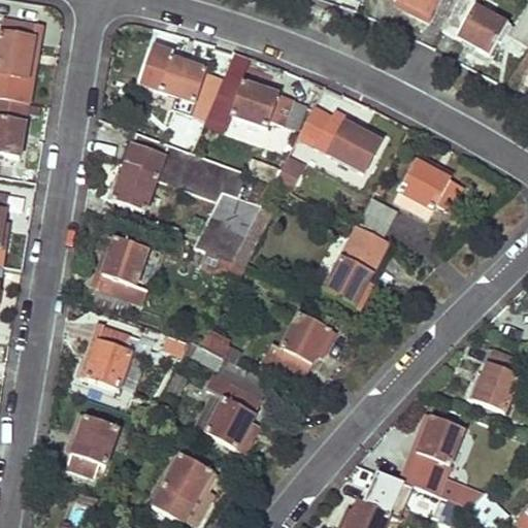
[(389,0),(410,11),(408,15),(426,24),(437,0),(389,0)]
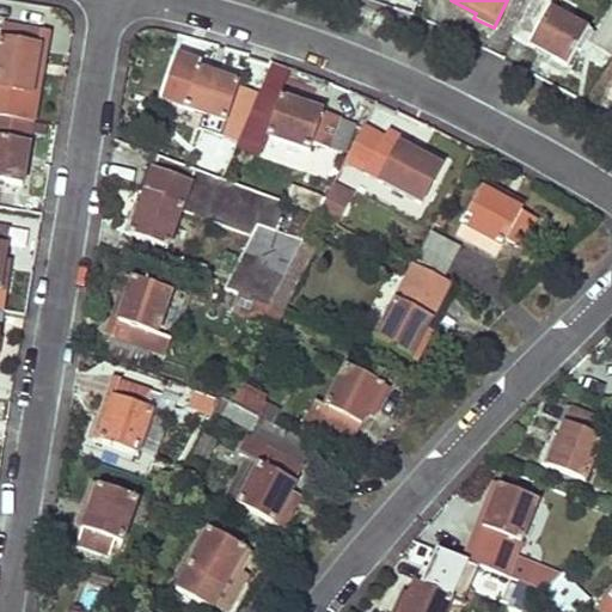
[(555,0),(532,0),(515,38),(565,67),(575,51),(586,42),(611,55),(611,54),(611,8),(594,36),(551,11),(555,0)]
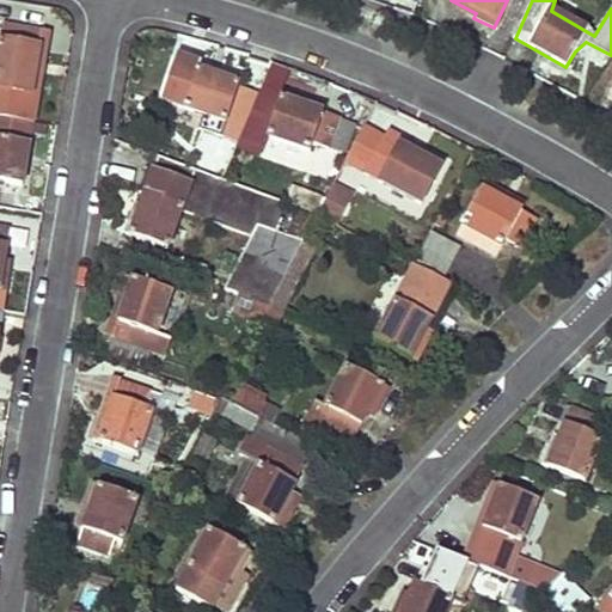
[(40,35),(4,28),(0,43),(0,87),(35,95),(40,73),(32,71),(40,35)]
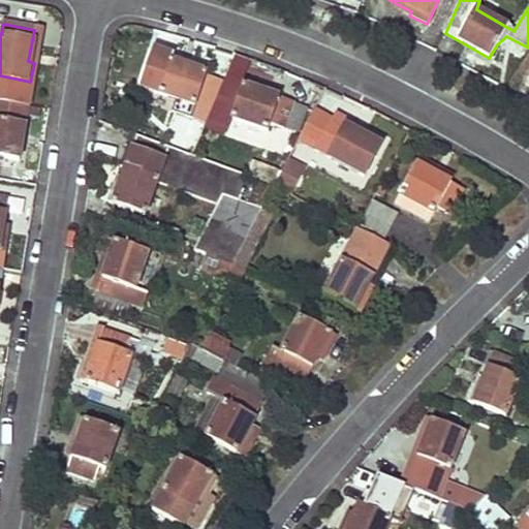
[(187,67),(156,58),(146,88),(176,100),(173,112),(204,123),(219,82),(206,76),(208,68),(190,62),(187,67)]
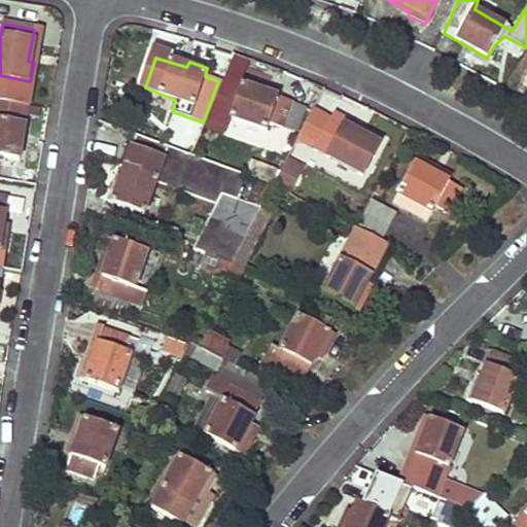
[(262,89),(243,80),(232,117),(267,131),(271,124),(283,129),(293,104),(261,92),(262,89)]
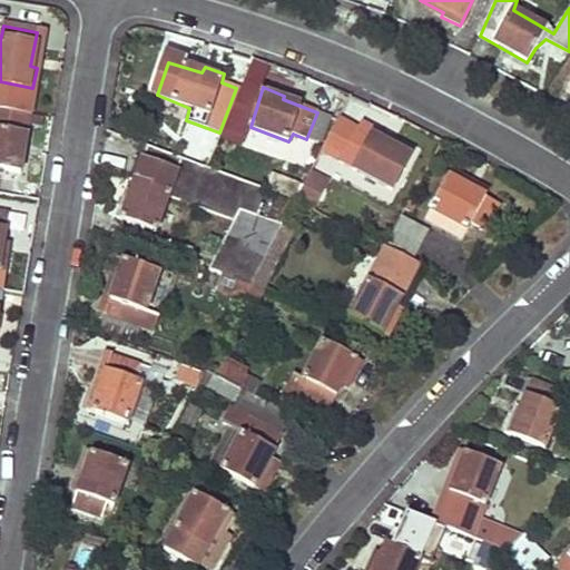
[(28,116),(0,109),(0,175),(2,176),(3,170),(18,173),(28,116)]
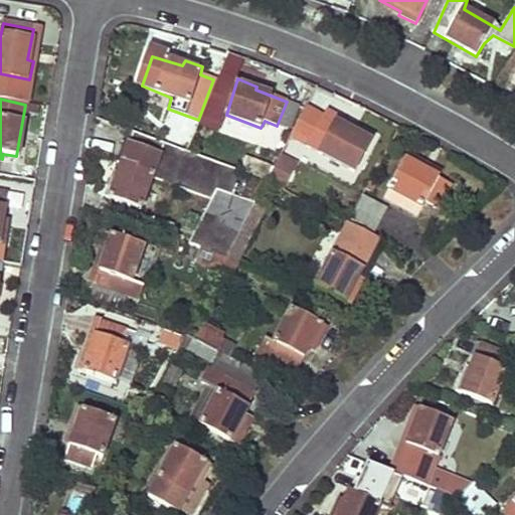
[(354,133),(325,117),(312,139),(324,147),(322,153),(354,172),(374,138),(357,128),(354,133)]
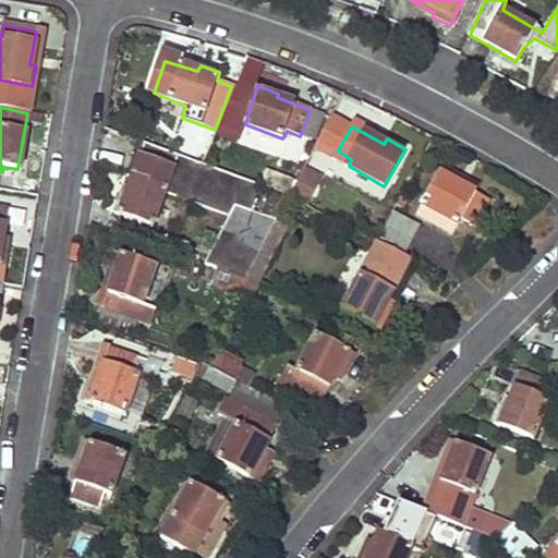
[(261,187),(140,146),(126,180),(131,182),(125,196),(120,195),(111,214),(152,229),(166,195),(229,217),(204,266),(245,281),(276,225),(277,222),(251,213),(261,187)]
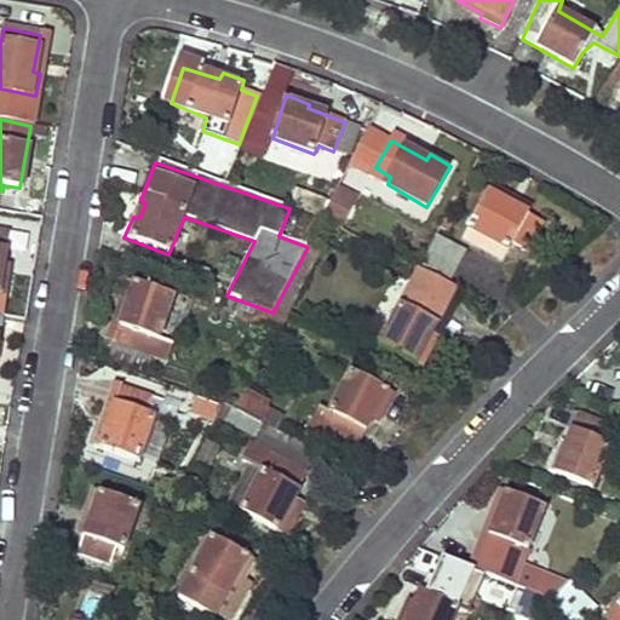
[(322,214),(343,224),(356,196),(337,187),(322,214)]
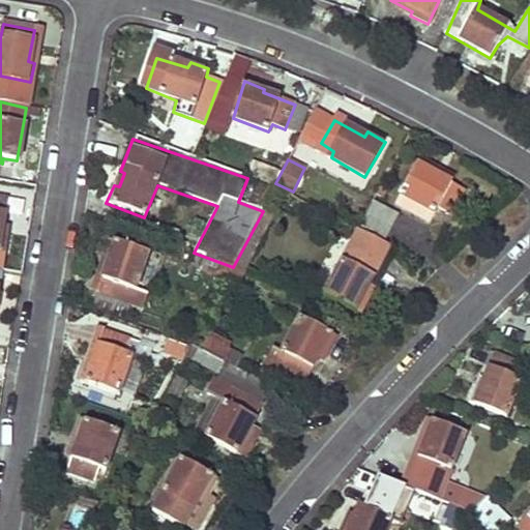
[(278,171),(251,162),(245,176),(272,184),(278,171)]
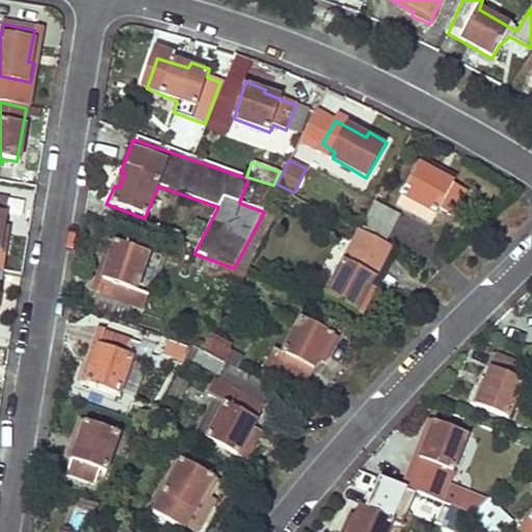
[(441,173),(425,162),(404,197),(436,216),(441,209),(452,214),(467,192),(440,177),(441,173)]
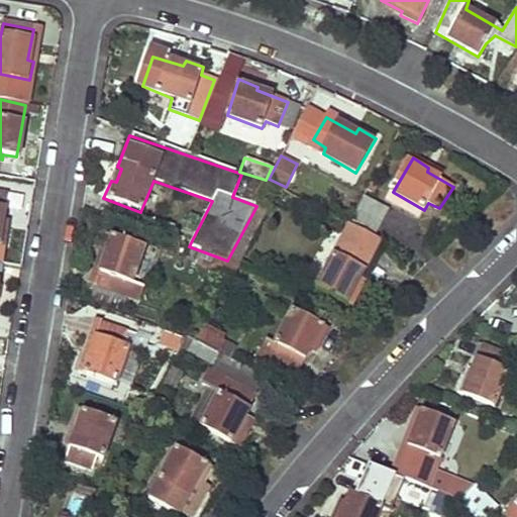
[(424,210),(393,192),(388,201),(419,218),(424,210)]
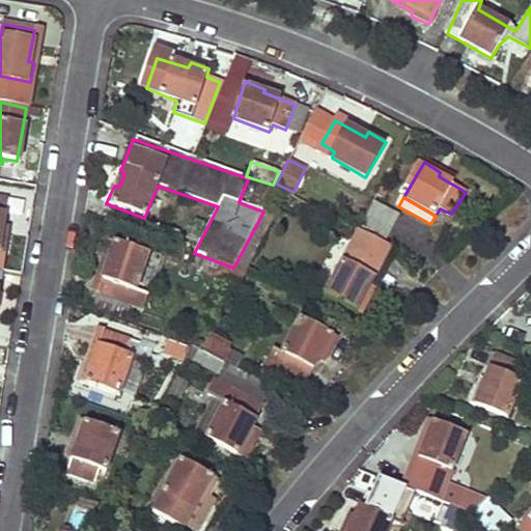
[(407,218),(383,205),(375,218),(371,215),(363,229),(389,246),(407,218)]
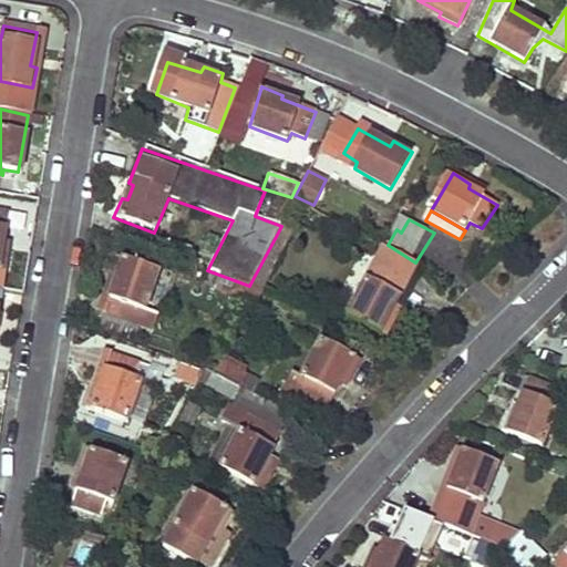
[(291,235),(280,228),(249,286),(260,291),(291,235)]
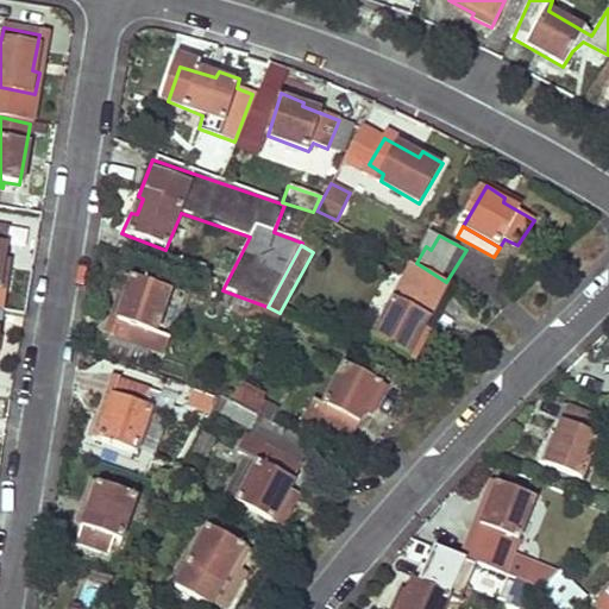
[(445,284),(413,268),(374,341),(413,362),(425,344),(418,339),(437,307),(433,305),(445,284)]
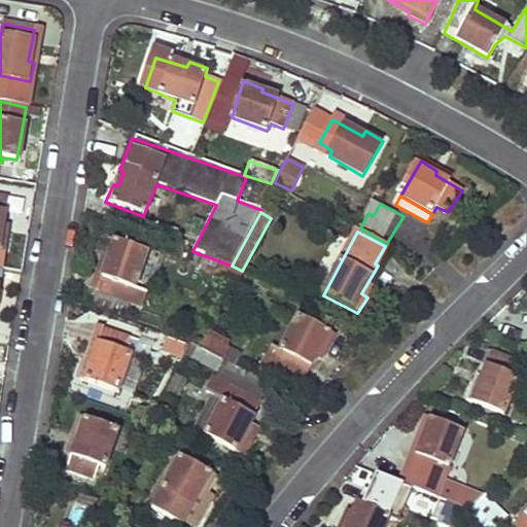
[(102,259),(106,260),(95,291),(121,301),(138,308),(142,296),(132,292),(146,254),(110,241),(102,259)]
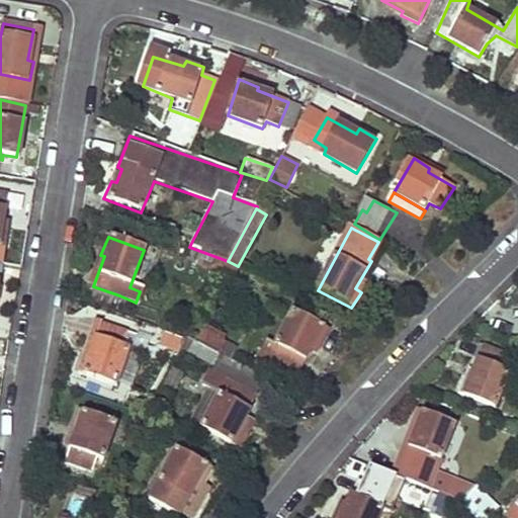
[(326,332),(293,312),(274,347),(272,346),(267,355),(297,372),(312,346),(316,348),(326,332)]
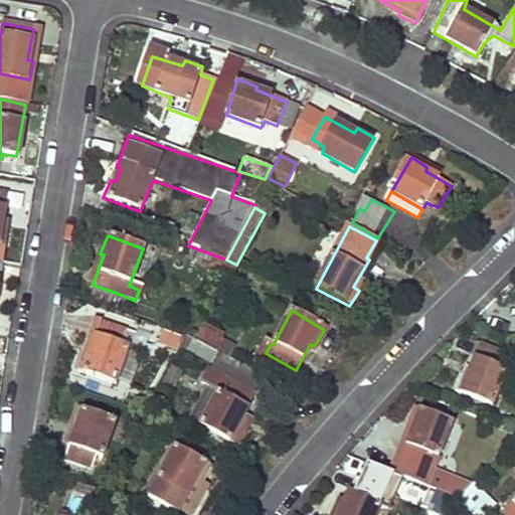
[(133,336),(100,324),(90,354),(86,353),(78,370),(114,383),(133,336)]
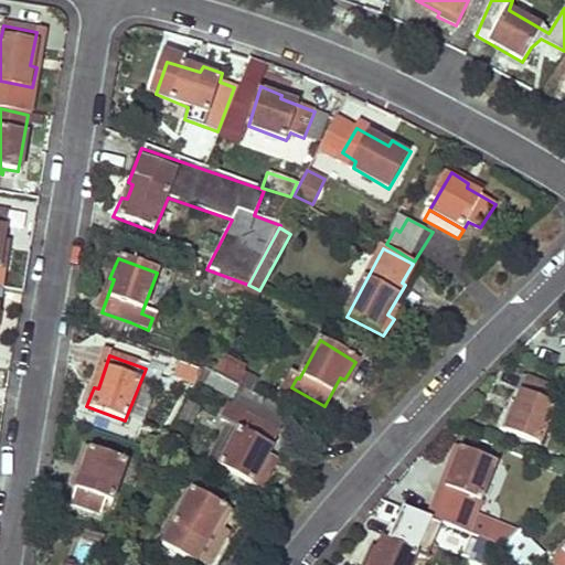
[(244,374),(217,361),(211,371),(237,386),(244,374)]
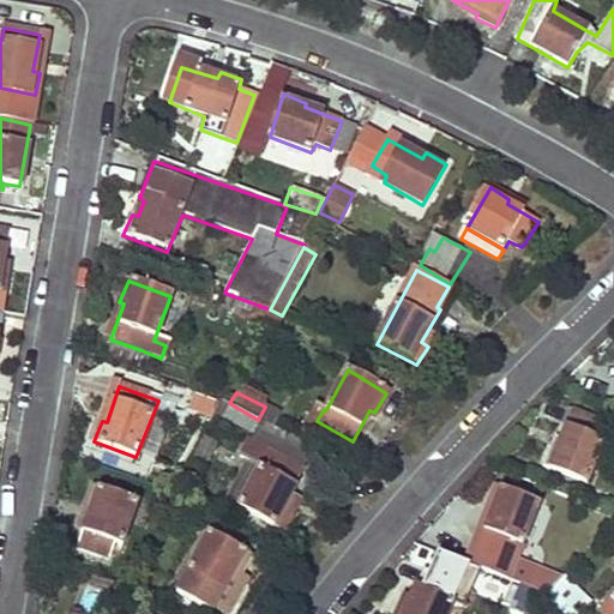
[(258,420),(229,403),(217,421),(248,438),(258,420)]
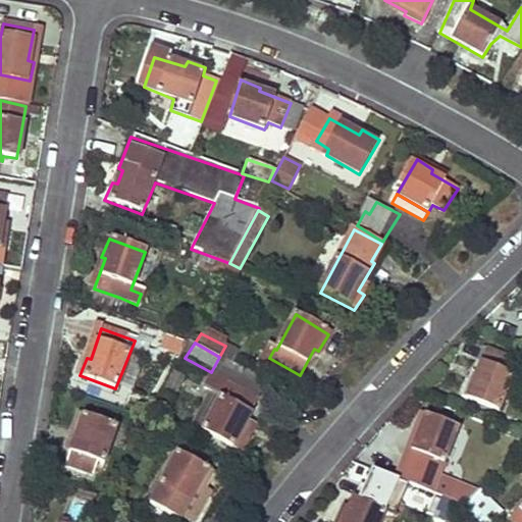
[(518,363),(487,350),(473,380),(470,378),(462,396),(496,410),(518,363)]
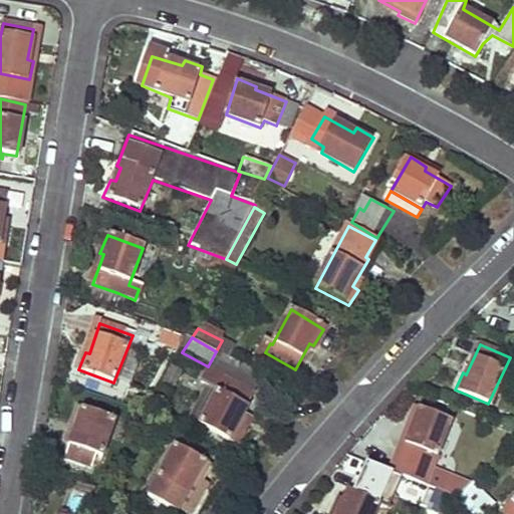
[(208,366),(206,368),(252,394),(262,377),(216,351),(208,366)]
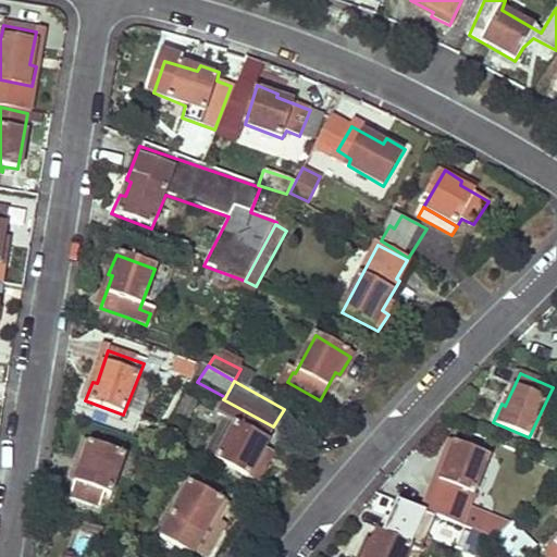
[(320,400),(287,382),(284,388),(317,406),(320,400)]
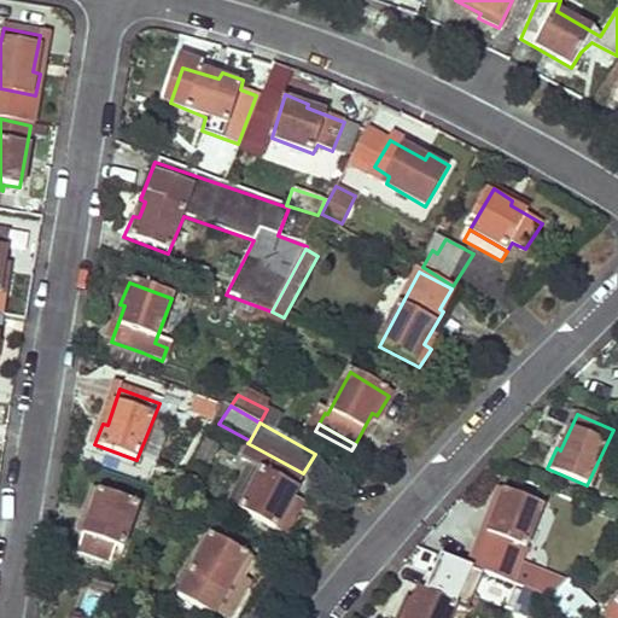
[(303,473),(248,443),(239,460),(261,472),(238,511),(278,534),(291,513),(286,511),(305,476),(303,473)]
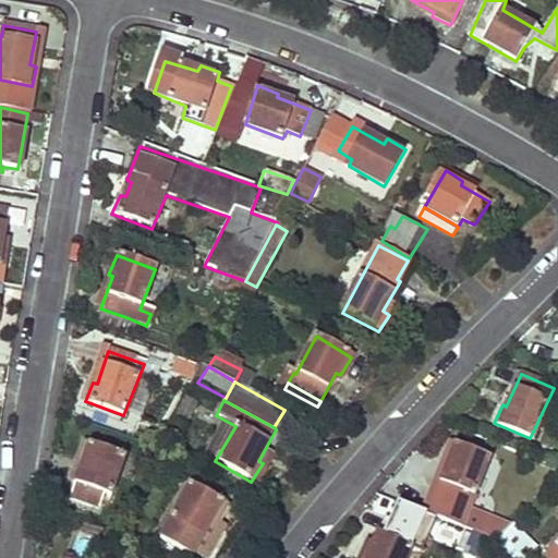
[(235,426),(216,415),(196,451),(215,461),(235,426)]
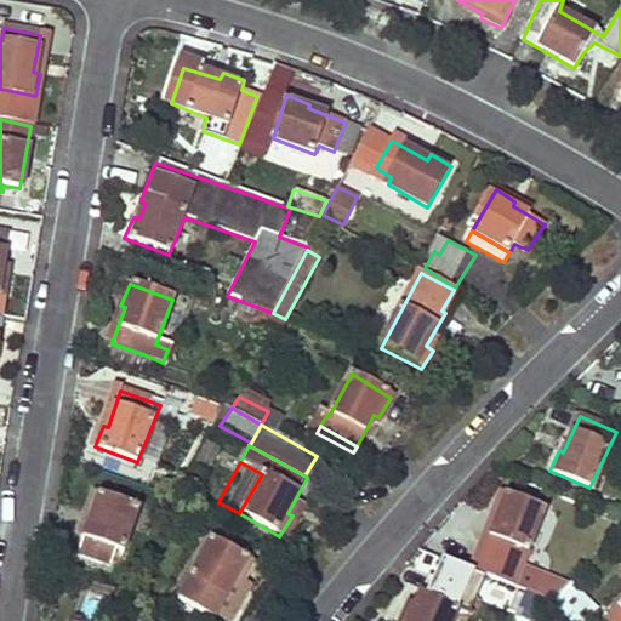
[(543,511),(502,494),(493,514),(500,517),(485,553),(520,568),(543,511)]
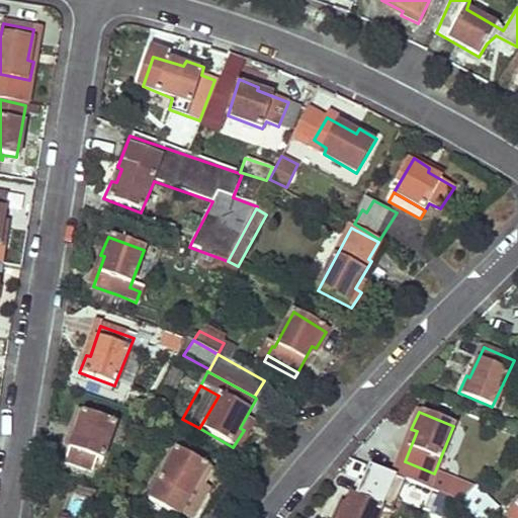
[(113,426),(78,413),(70,432),(74,434),(65,461),(89,470),(96,457),(103,458),(113,426)]
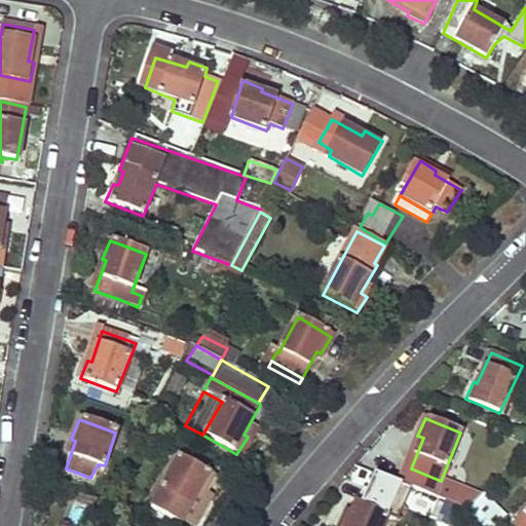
[(214,477),(180,457),(153,504),(182,521),(198,492),(203,495),(203,494),(214,477)]
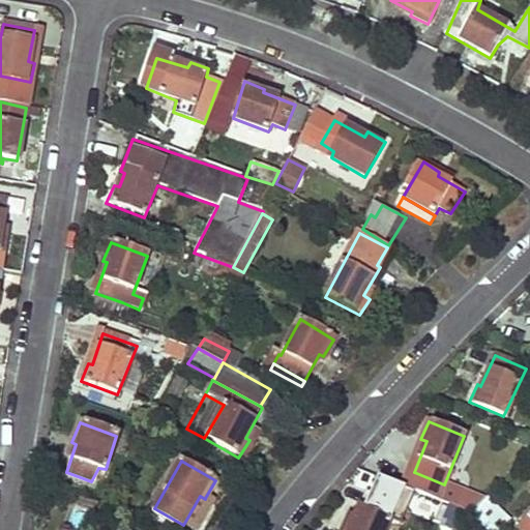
[(386,529),(399,507),(366,493),(352,522),(348,520),(342,529),(386,529)]
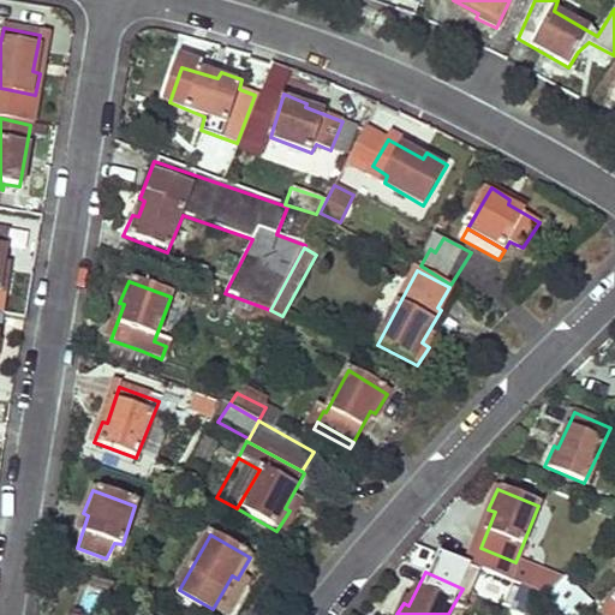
[(238,579),(232,575),(213,609),(224,614),(227,614),(246,583),(238,578),(238,579)]
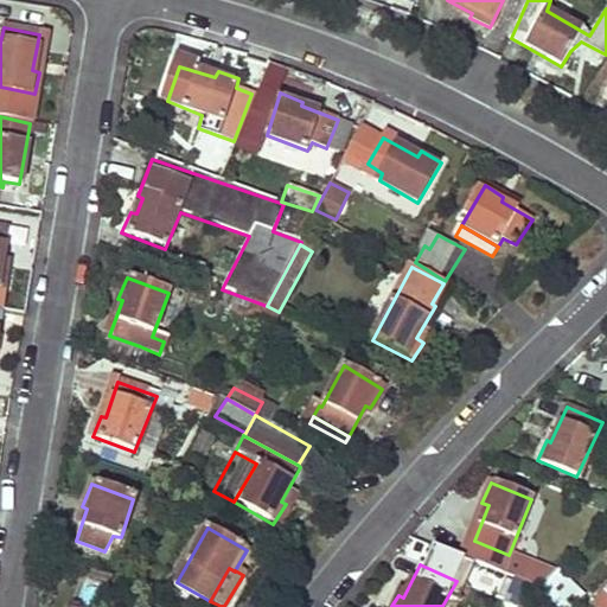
[(575,606),(583,600),(555,572),(540,588),(558,606),(575,606)]
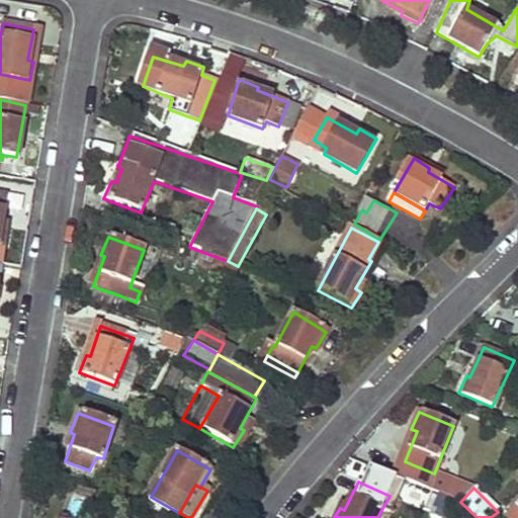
[(477,517),(460,502),(446,517),(477,517)]
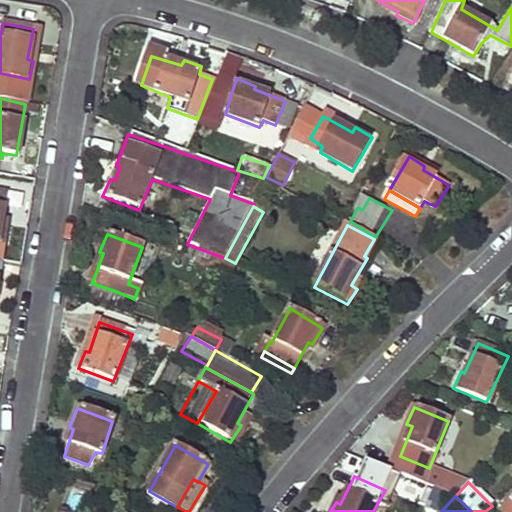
[(511,511),(511,496),(499,510),(501,511),(511,511)]
